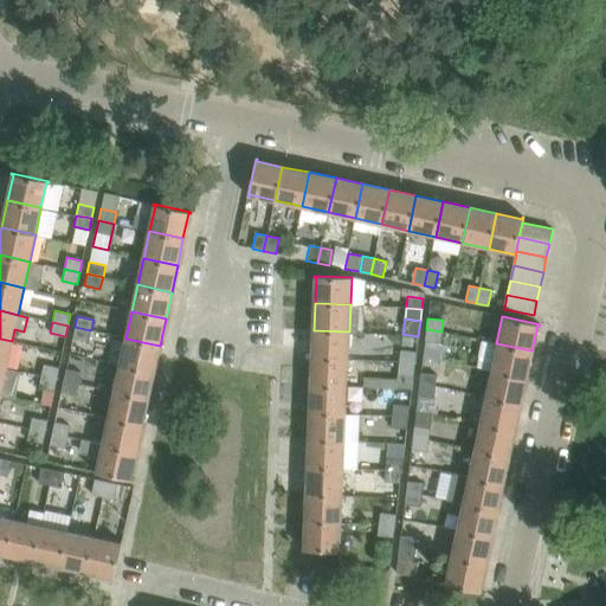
[(75,327),(72,337),(89,341),(91,330),(75,327)]
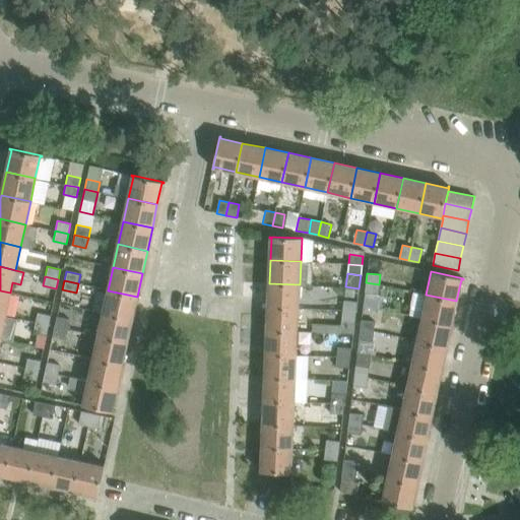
[(366,282),(365,293),(378,295),(379,284),(366,282)]
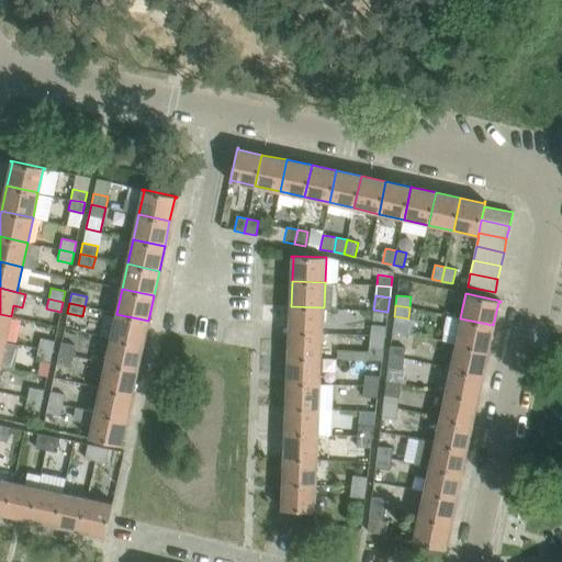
[(324,307),(291,306),(290,332),(323,333),(324,307)]
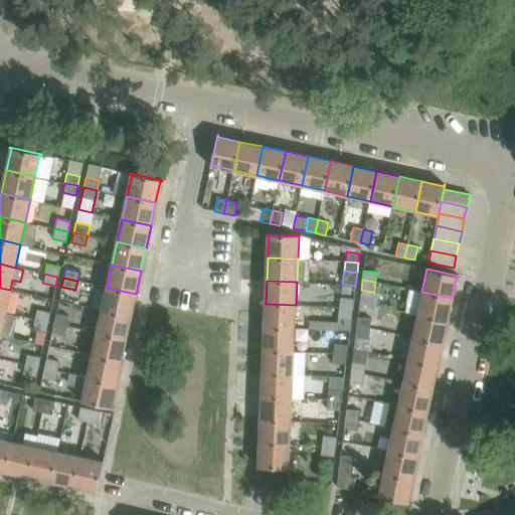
[(0,288),(0,311),(5,313),(10,290),(0,288)]
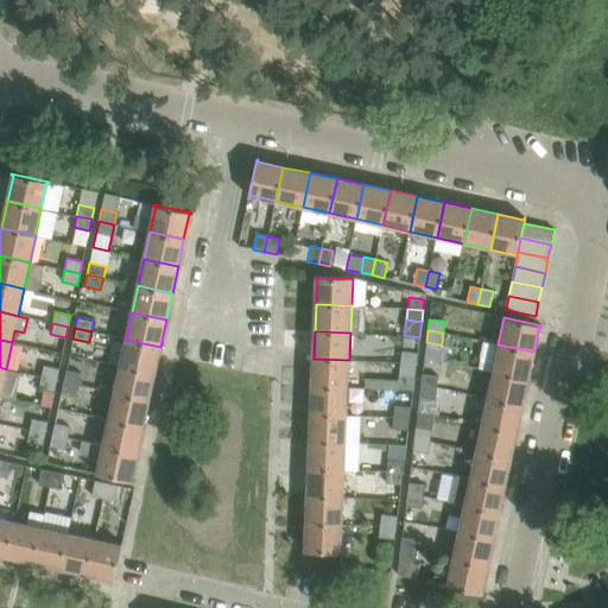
[(121,366),(154,373),(160,347),(126,340),(121,366)]
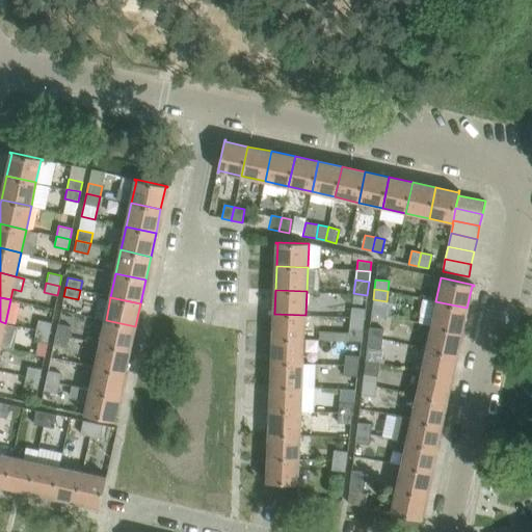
[(461,331),(467,308),(435,301),(431,324),(461,331)]
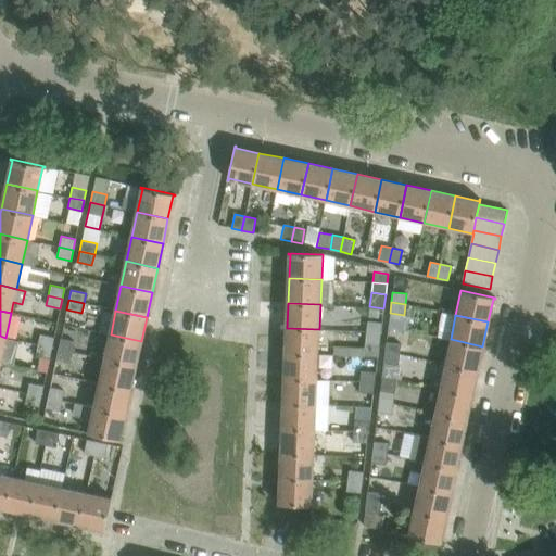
[(368,321),(366,331),(381,333),(382,323),(368,321)]
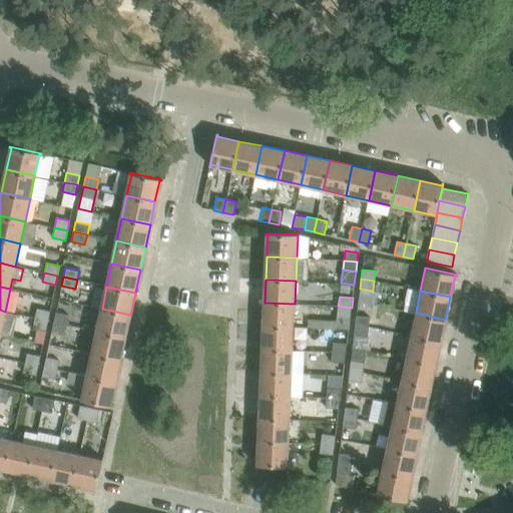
[(295,304),(265,303),(264,326),(294,327),(295,304)]
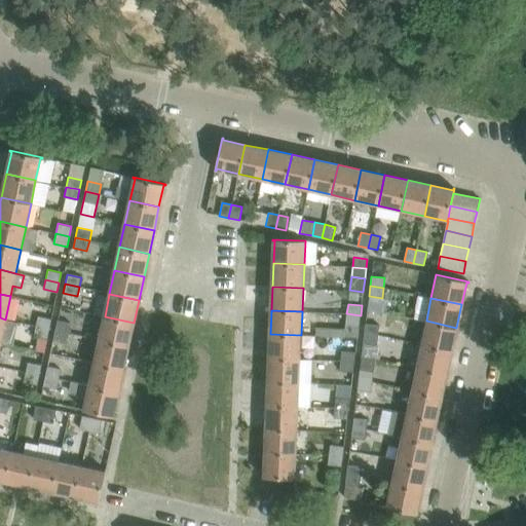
[(346,313),(345,323),(359,324),(361,315),(346,313)]
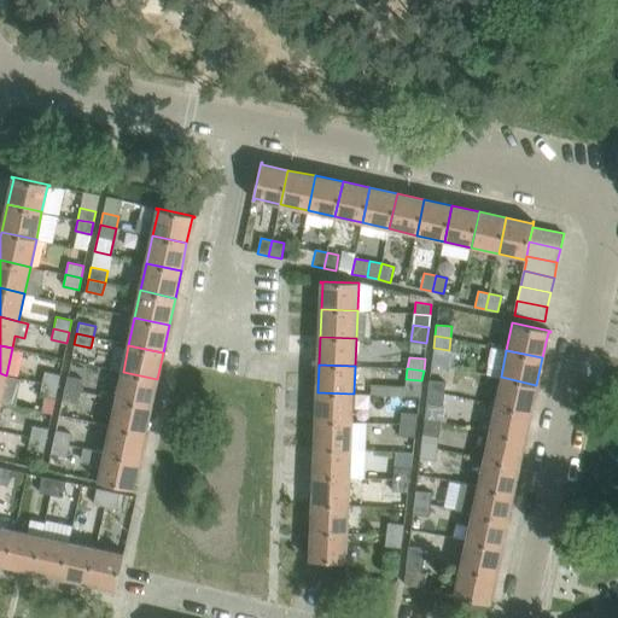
[(45,371),(41,383),(57,386),(59,374),(45,371)]
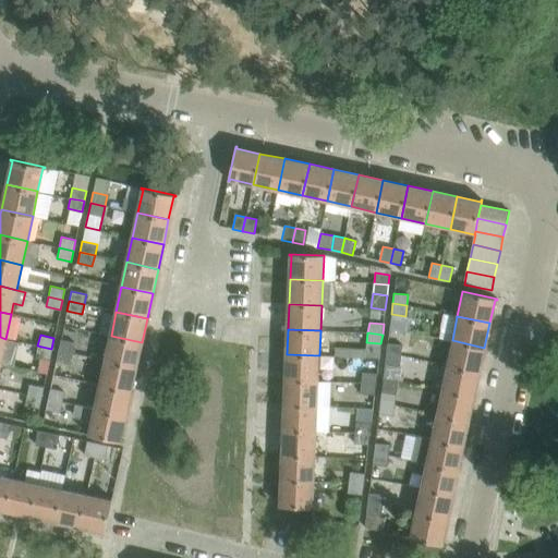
[(106,361),(136,367),(142,342),(111,336),(106,361)]
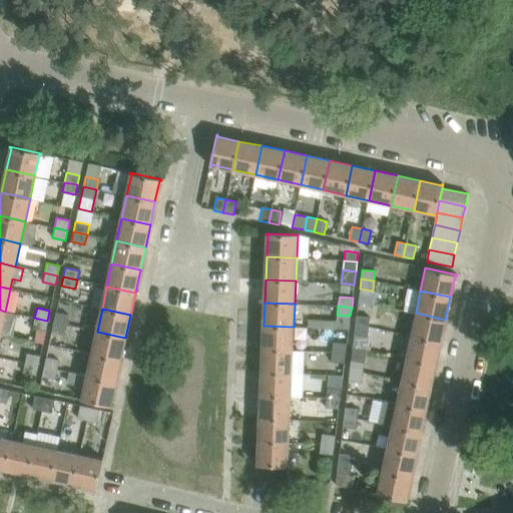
[(55,313),(53,323),(67,326),(69,315),(55,313)]
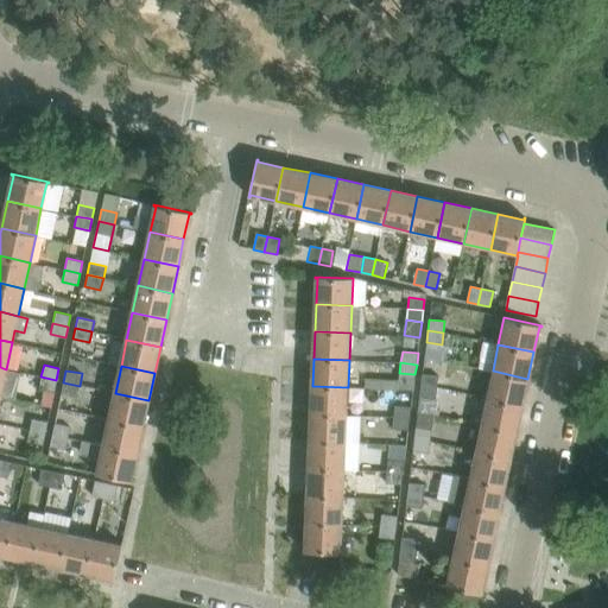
[(521,405),(527,379),(493,371),(487,398),(521,405)]
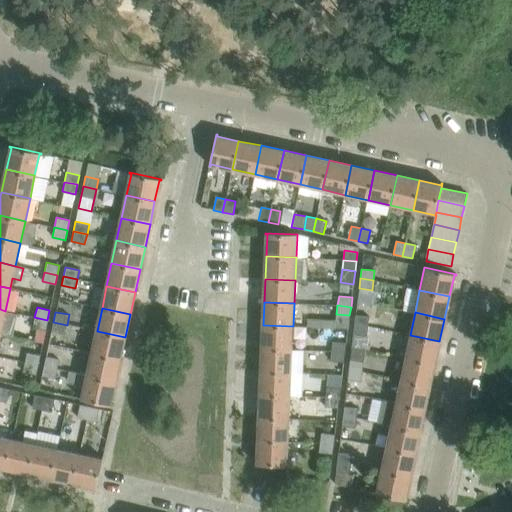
[(356,315),(354,324),(368,326),(369,316),(356,315)]
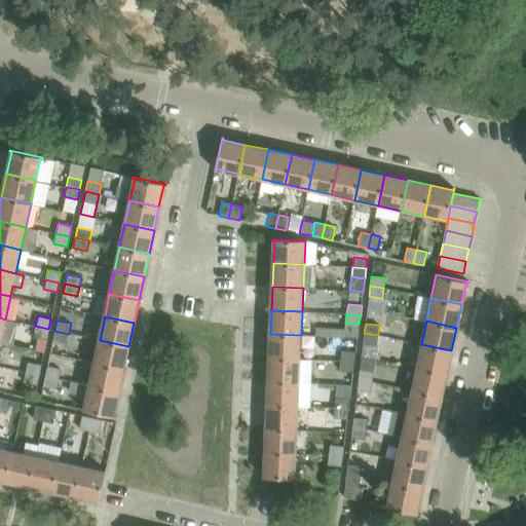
[(46,338),(48,329),(35,326),(33,335),(46,338)]
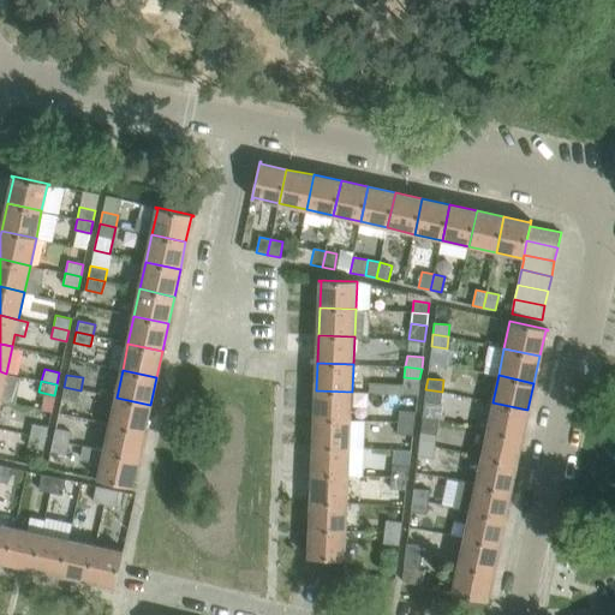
[(64,387),(61,398),(73,400),(78,401),(81,390),(64,387)]
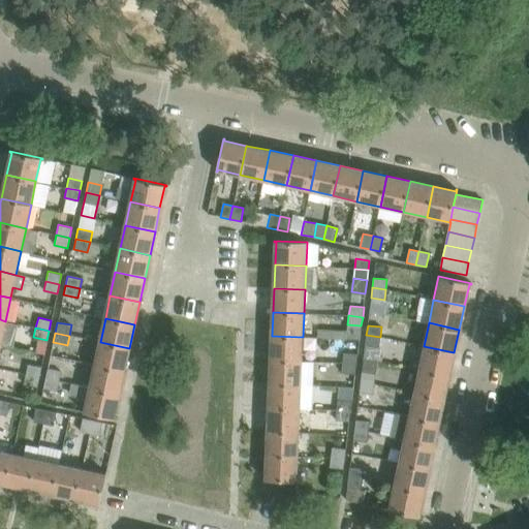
[(366,335),(365,345),(378,347),(380,337),(366,335)]
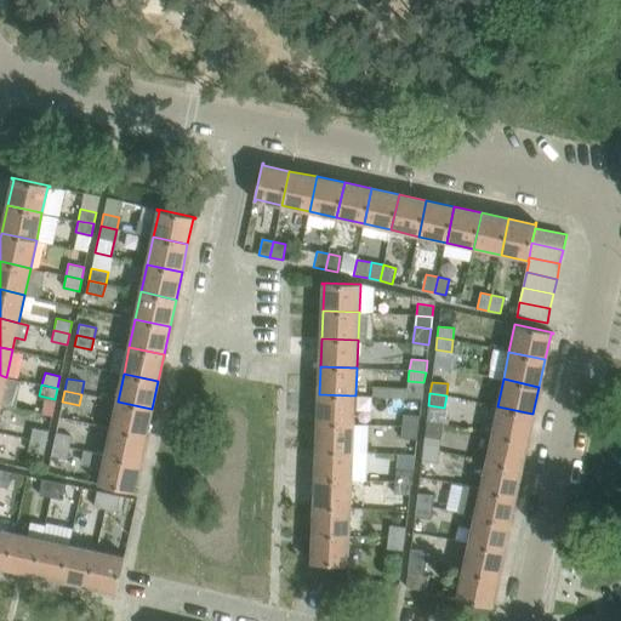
[(355,396),(319,394),(318,422),(354,423),(355,396)]
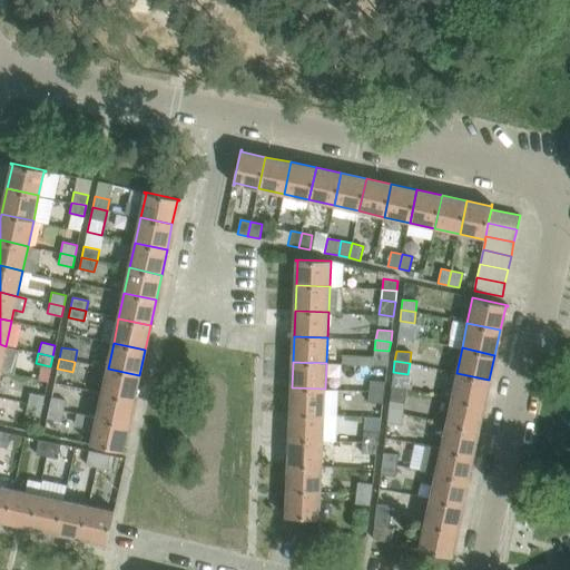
[(102,393),(134,401),(139,375),(108,369),(102,393)]
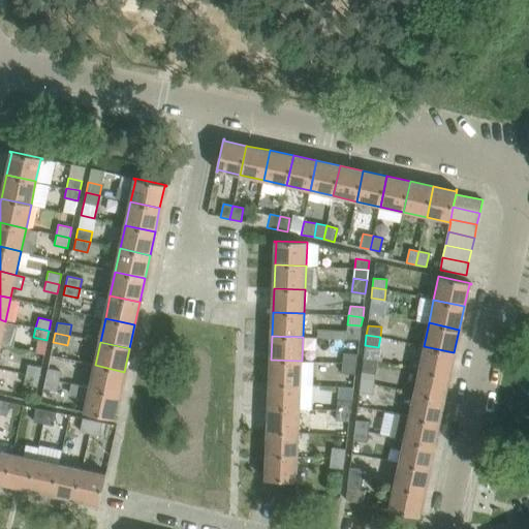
[(449,376),(454,352),(424,346),(418,369),(449,376)]
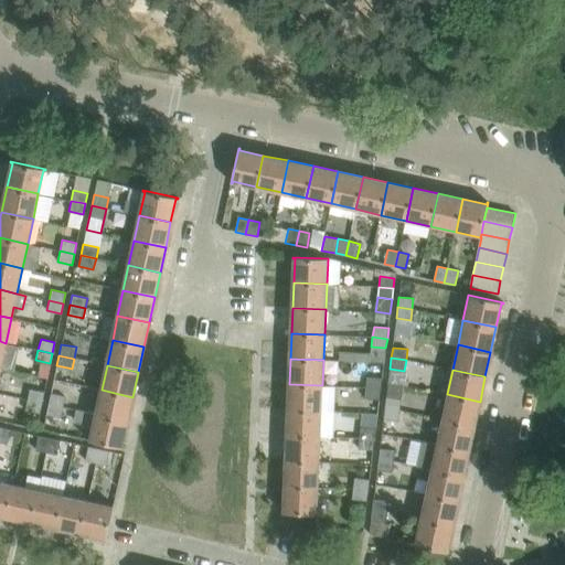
[(368,376),(366,387),(381,390),(382,379),(368,376)]
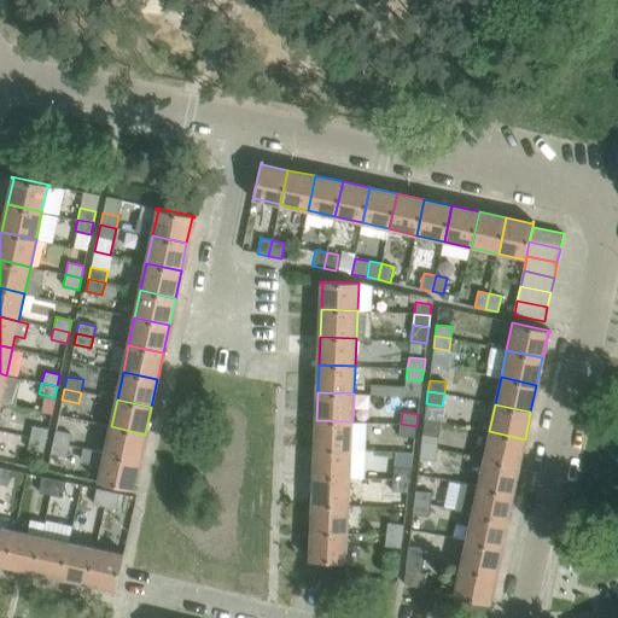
[(353,421),(316,420),(315,448),(351,450),(353,421)]
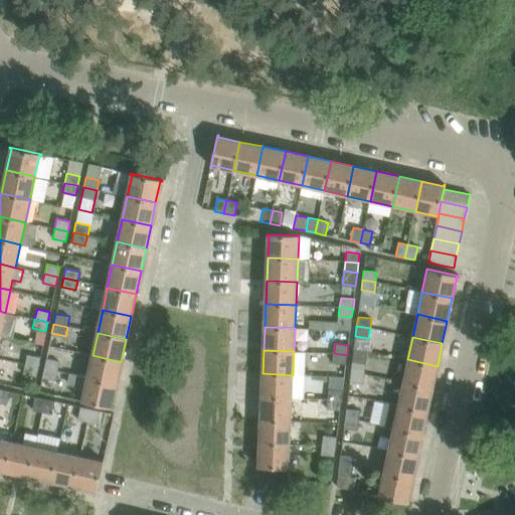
[(334,353),(332,363),(346,364),(347,355),(334,353)]
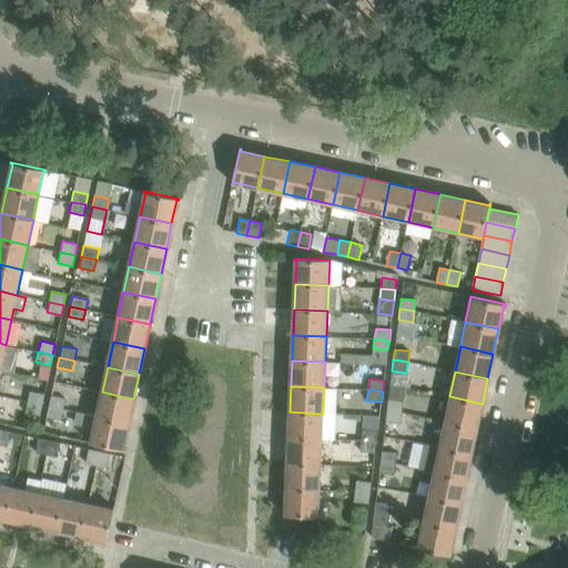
[(30,391),(27,402),(41,405),(43,394),(30,391)]
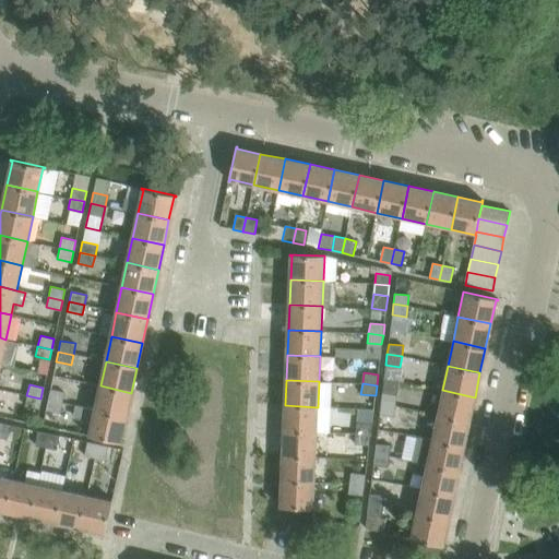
[(95,411),(126,417),(131,393),(100,385),(95,411)]
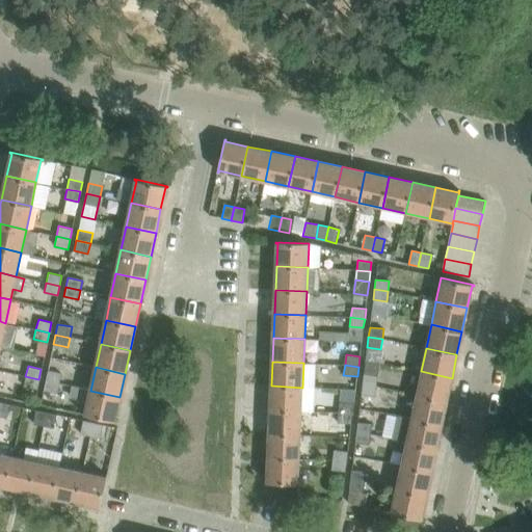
[(48,370),(45,381),(59,384),(61,373),(48,370)]
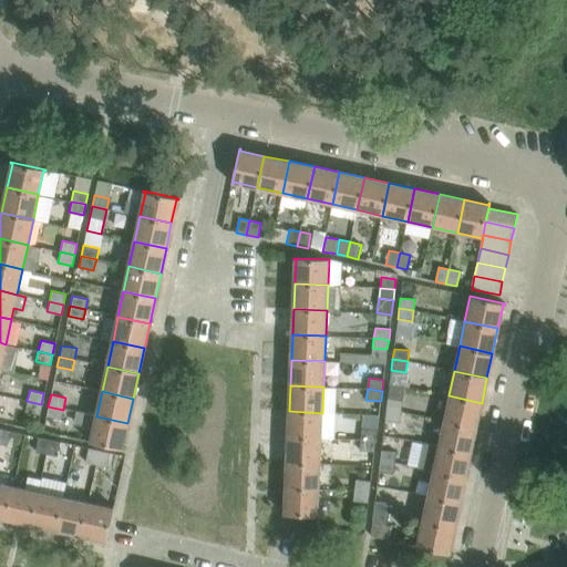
[(476,428),(482,403),(449,395),(443,421),(476,428)]
